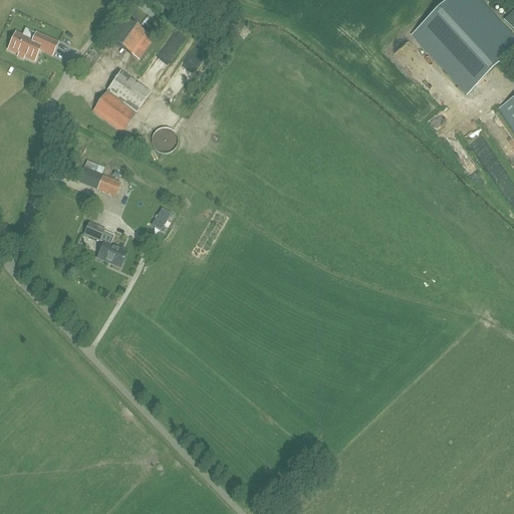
[(453,0),(414,36),(467,94),(513,51),(513,37),(511,35),(510,36),(477,0),(453,0)]
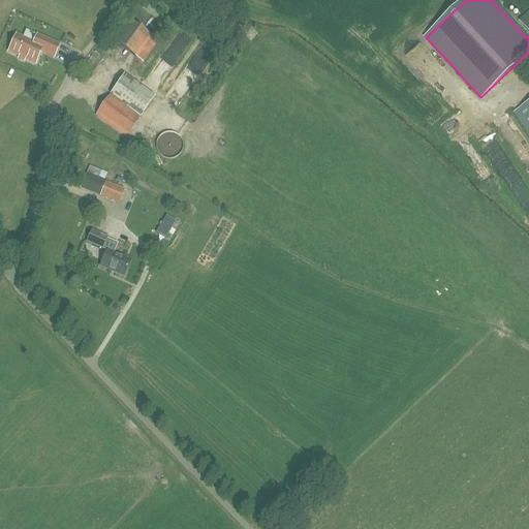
[(528,31),(528,11),(520,21),(528,31)]
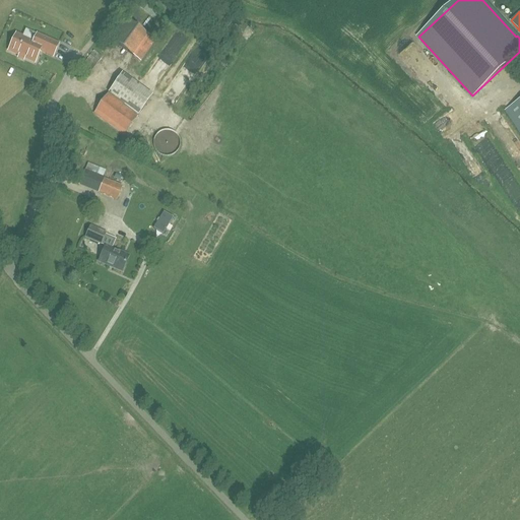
[(141,61),(155,40),(125,18),(110,40),(141,61)]
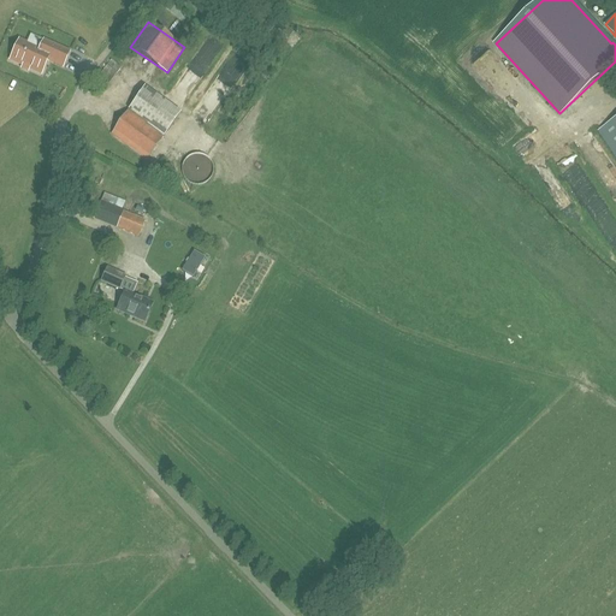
[(277,29),(288,39),(292,33),(282,24),(277,29)]
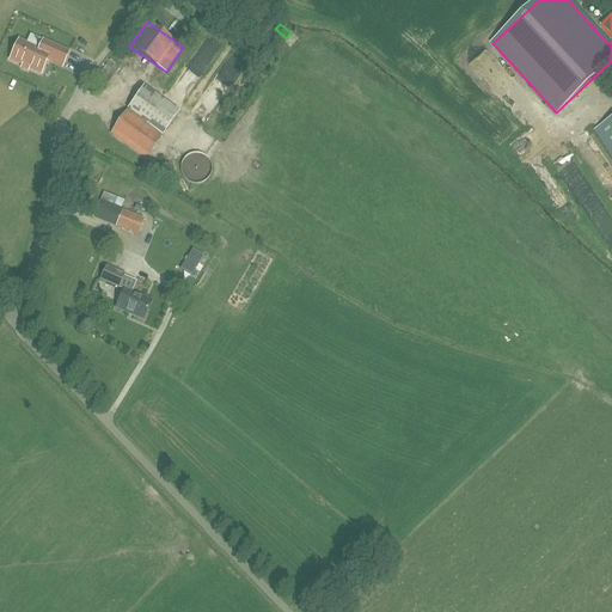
[(19,41),(10,60),(41,74),(43,67),(46,61),(47,60),(62,66),(68,53),(59,48),(43,41),(40,49),(19,41)]
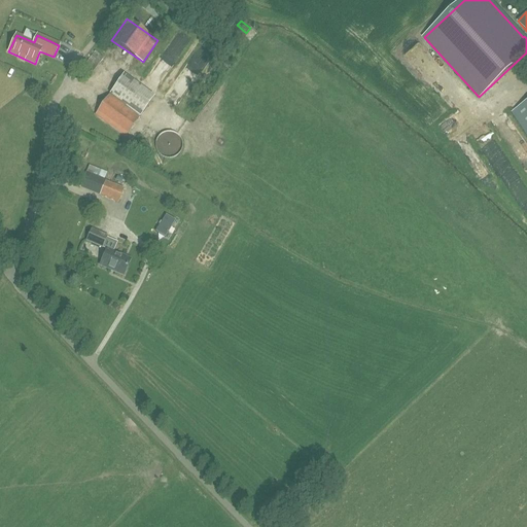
[(104,58),(95,51),(82,68),(92,74),(104,58)]
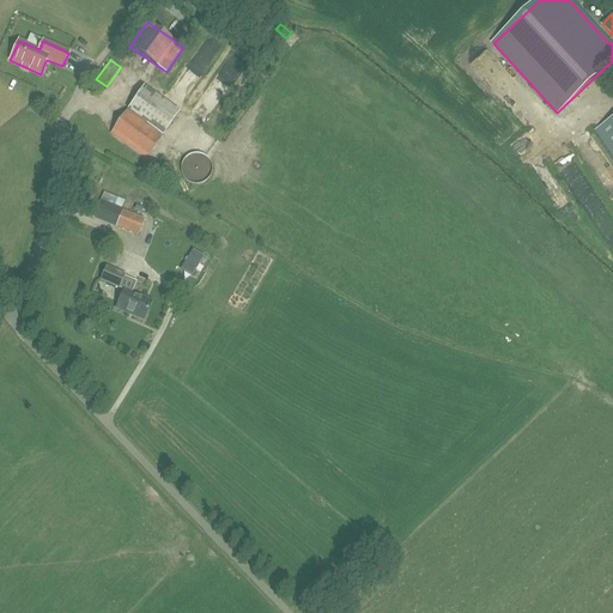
[(587,98),(593,103),(599,97),(594,92),(587,98)]
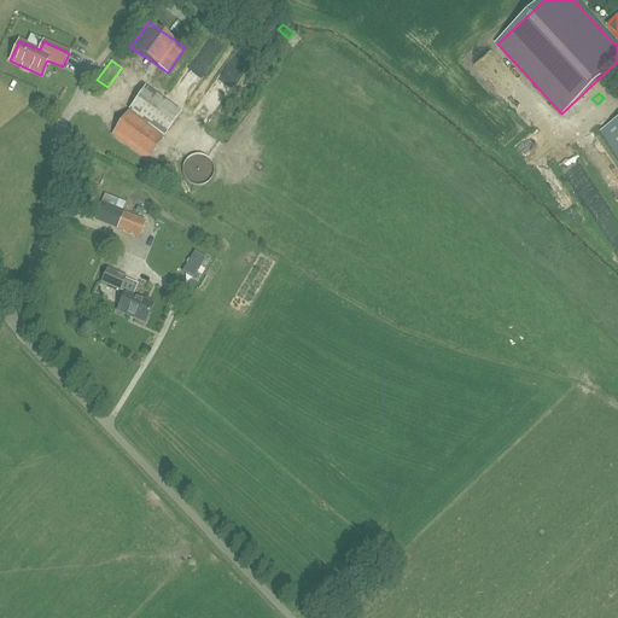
[(147,159),(150,155),(174,122),(139,95),(111,134),(147,159)]
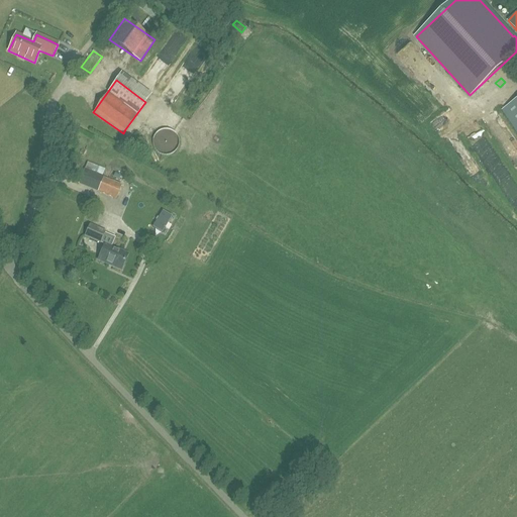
[(516,99),(503,110),(516,130),(516,99)]
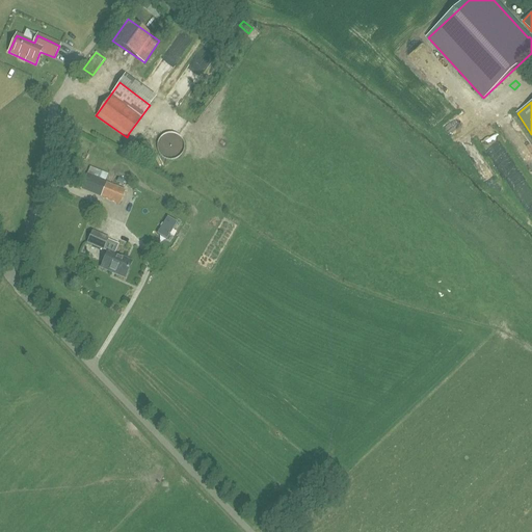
[(460,120),(468,128),(476,121),(469,111),(460,120)]
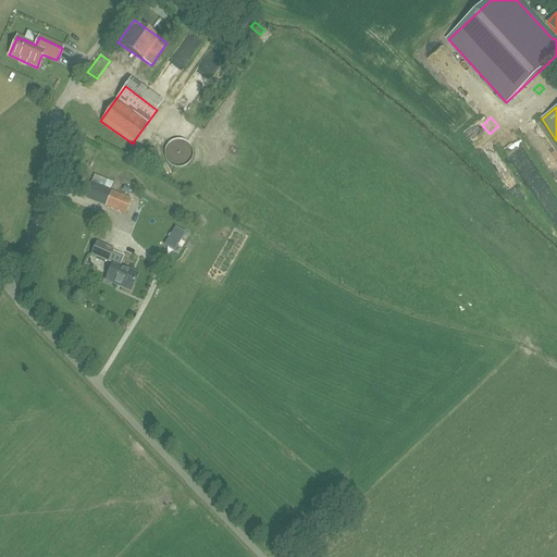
[(478,124),(473,128),(481,136),(485,132),(478,124)]
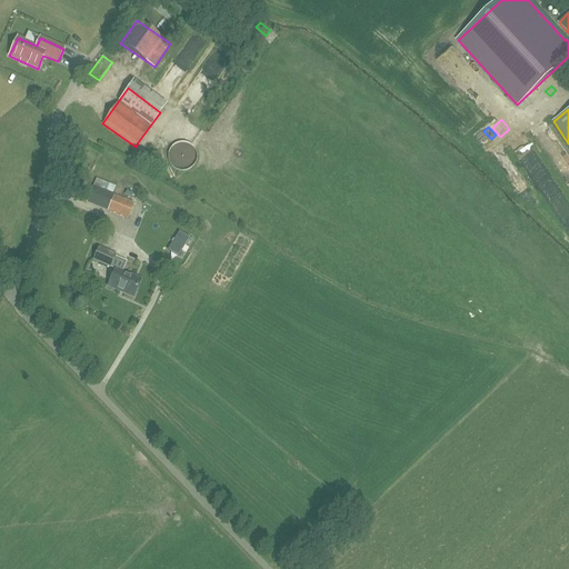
[(187,170),(198,153),(180,142),(169,159),(187,170)]
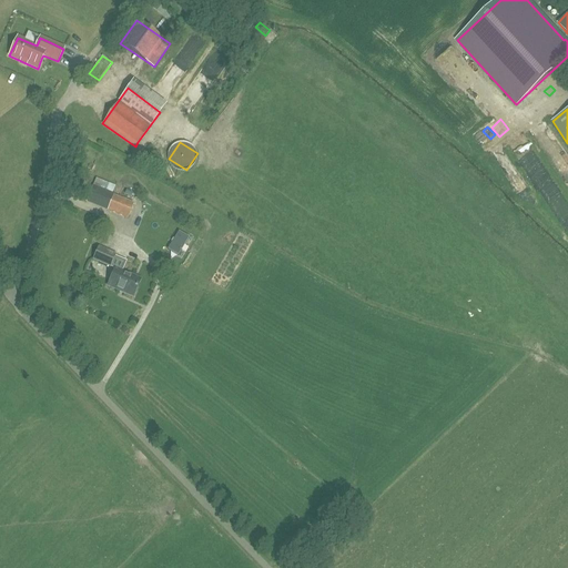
[(107,211),(114,192),(93,183),(85,202),(107,211)]
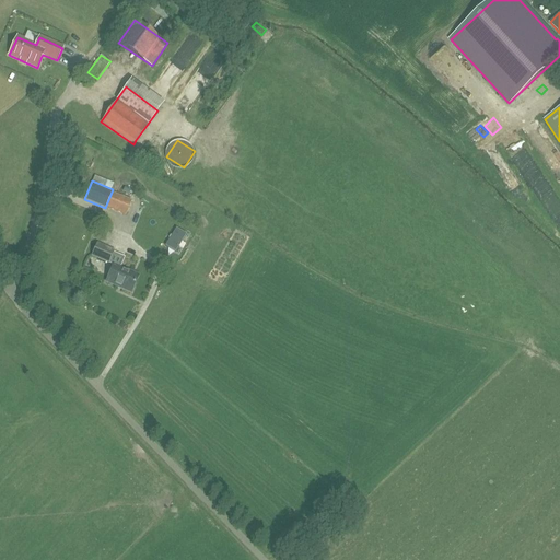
[(126,216),(132,200),(112,193),(106,207),(126,216)]
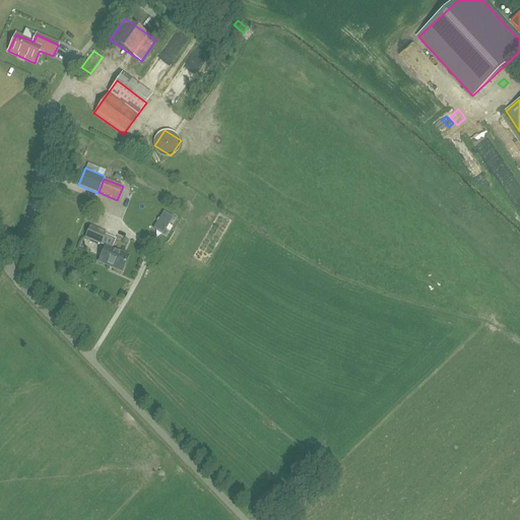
[(164,212),(153,229),(163,235),(173,218),(164,212)]
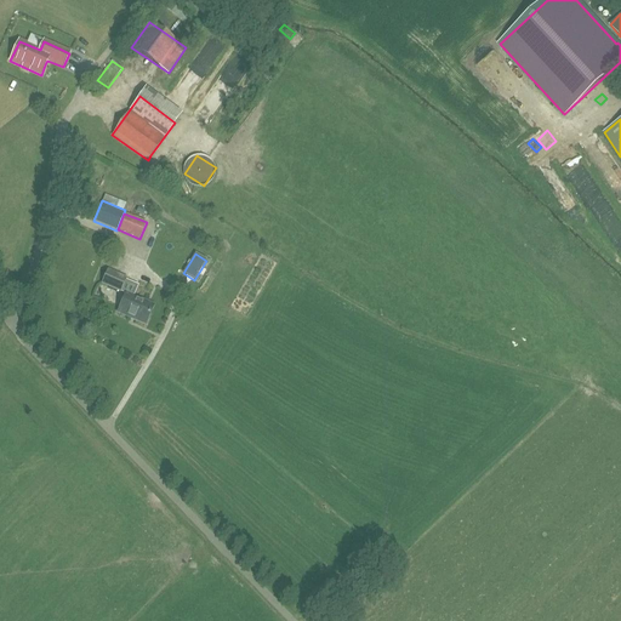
[(108,269),(101,283),(120,291),(126,278),(108,269)]
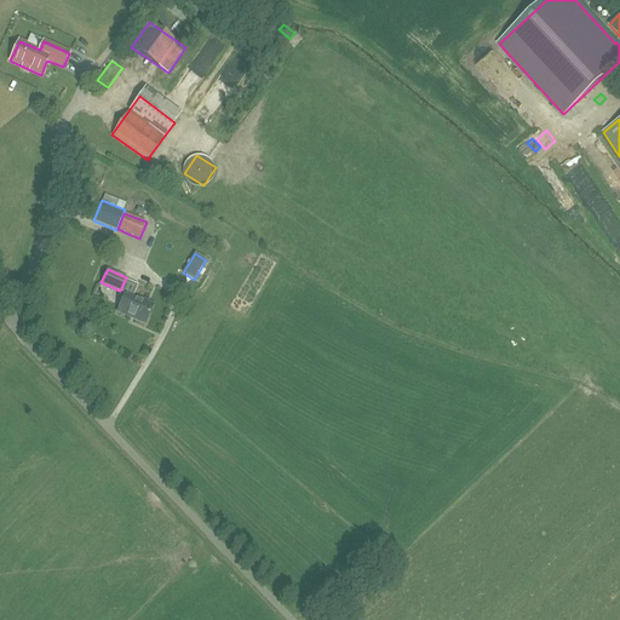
[(145,325),(154,305),(126,293),(118,313),(145,325)]
